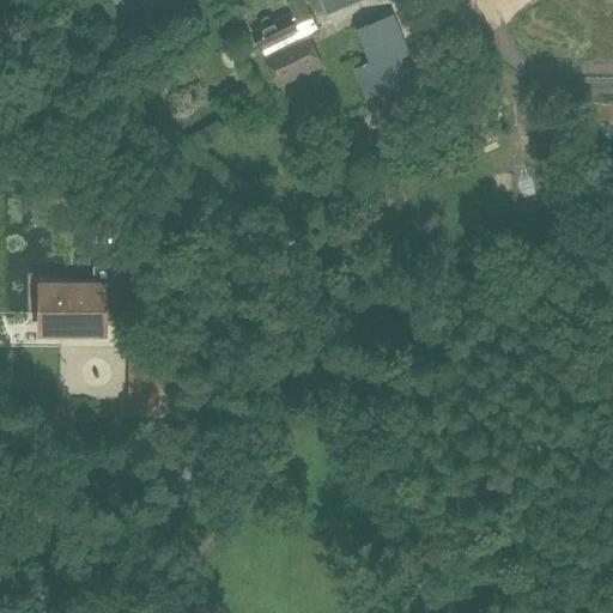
[(273,20),(272,17),(267,16),(262,17),(260,23),(261,26),(252,31),(277,84),(321,64),(308,36),(321,30),(311,12),(309,13),(303,0),(289,0),(286,1),(292,13),(289,14),(289,13),(273,20)]
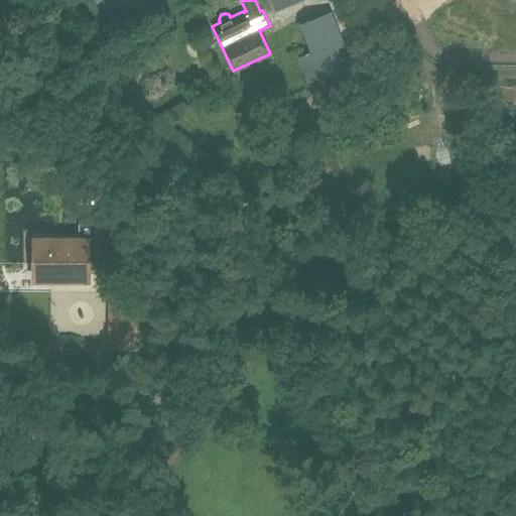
[(258,0),(262,9),(265,8),(268,14),(300,0),(258,0)]
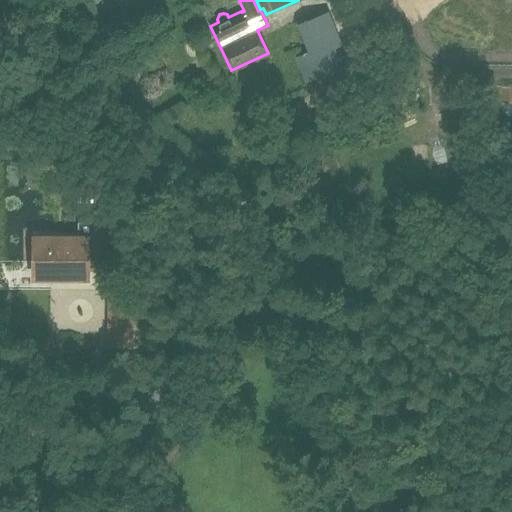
[(308,54),(295,59),(305,83),(343,68),(334,44),(341,41),(328,11),(296,23),(308,54)]
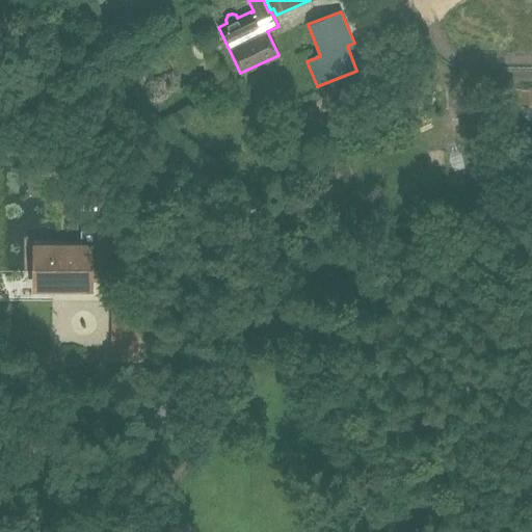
[(36,287),(88,287),(88,260),(97,260),(97,262),(127,262),(127,217),(97,217),(97,230),(81,230),(81,246),(36,246),(36,287)]
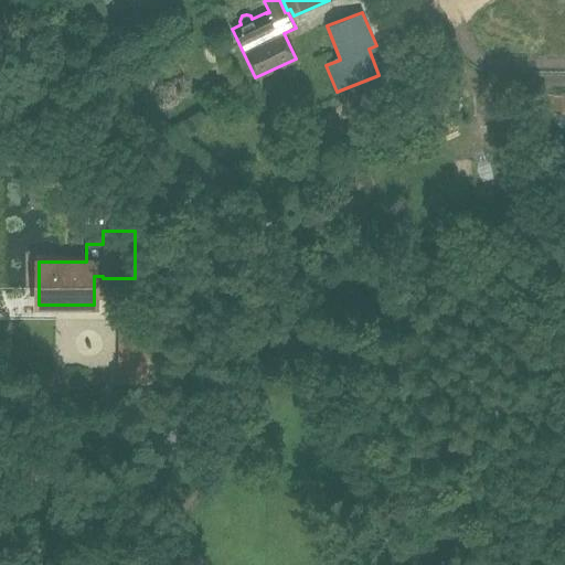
[(117,329),(117,382),(147,383),(147,377),(147,353),(147,329),(117,329)]
